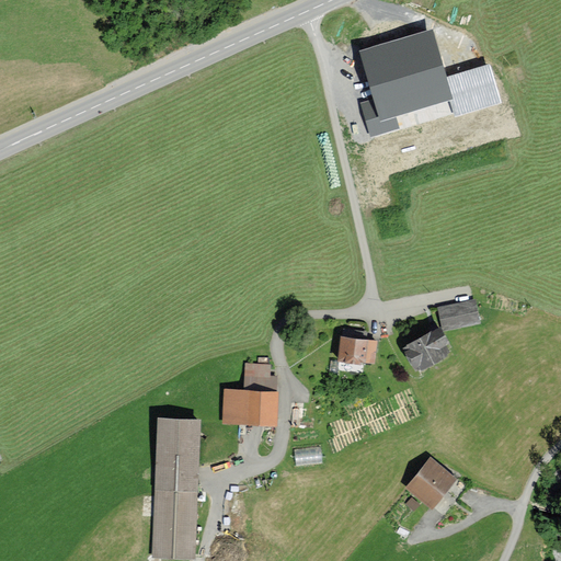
[(373,99),(361,102),(370,138),(501,100),(490,64),(447,77),(433,30),(358,52),(373,99)]
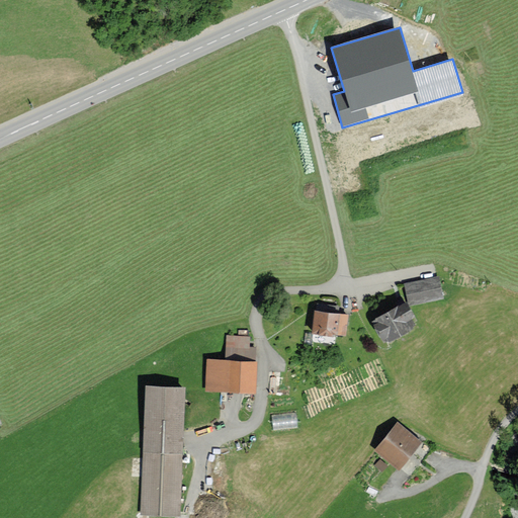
[(437,277),(406,283),(410,305),(441,298),(437,277)]
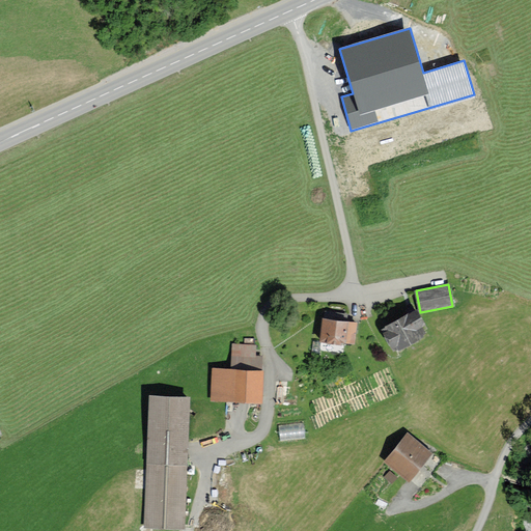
[(416,311),(384,329),(396,351),(425,334),(420,326),(423,325),(416,311)]
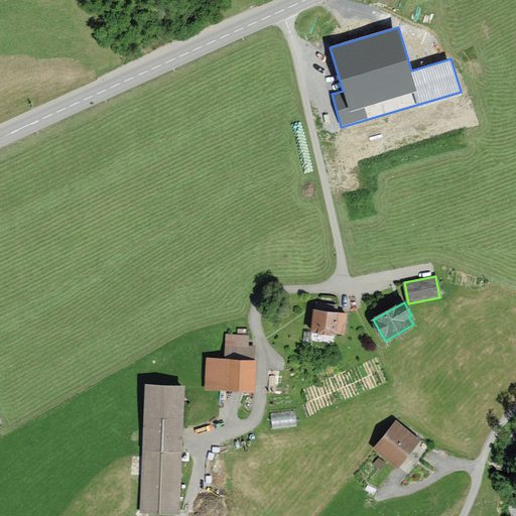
[(346,314),(314,310),(311,331),(343,336),(346,314)]
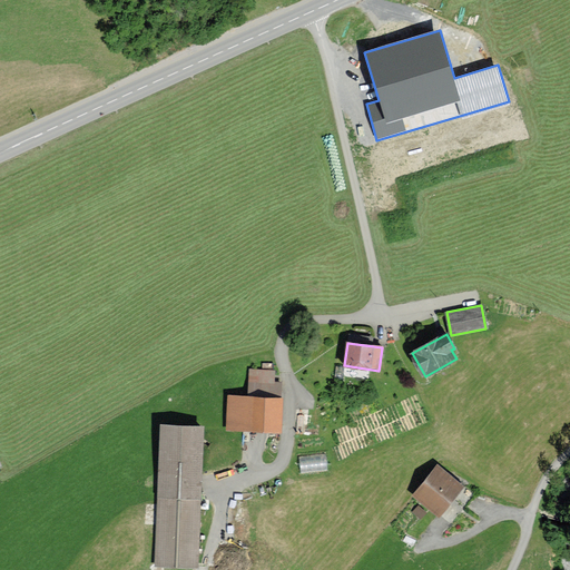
[(279,400),(231,396),(228,429),(277,431),(279,400)]
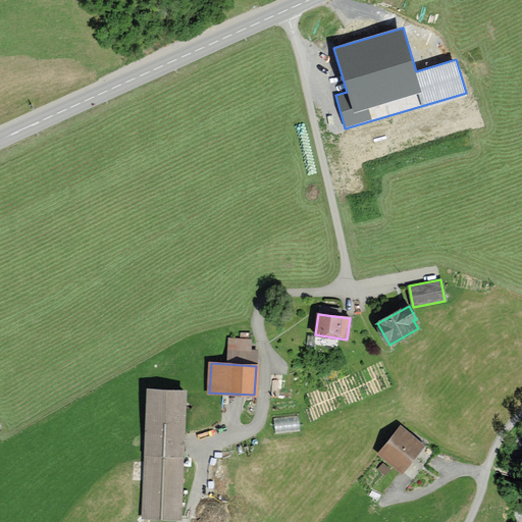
[(184,392),(148,390),(144,516),(179,518),(184,392)]
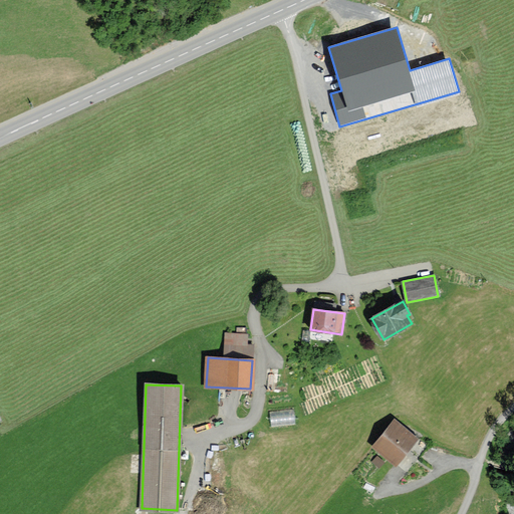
[(293,410),(270,411),(271,424),(294,423),(293,410)]
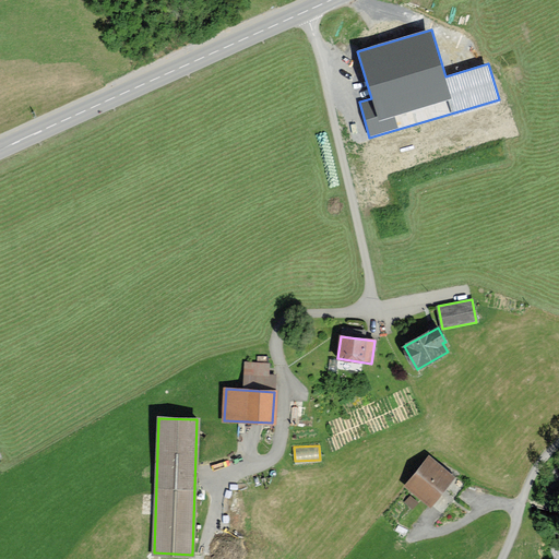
[(454,477),(430,458),(406,486),(430,506),(454,477)]
